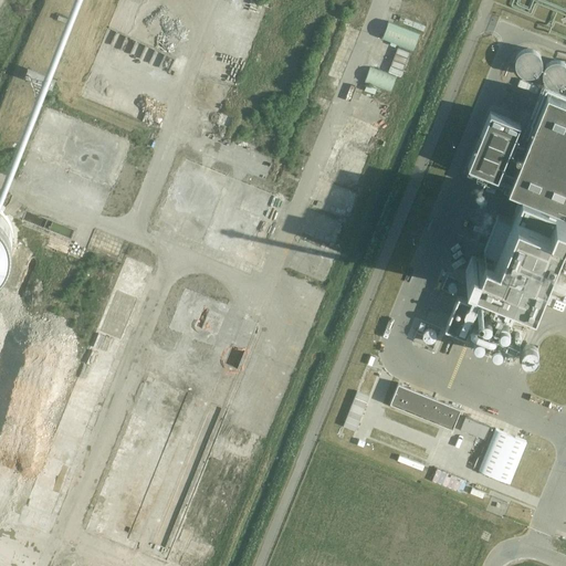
[(389,21),(383,38),(413,50),(420,33),(389,21)]
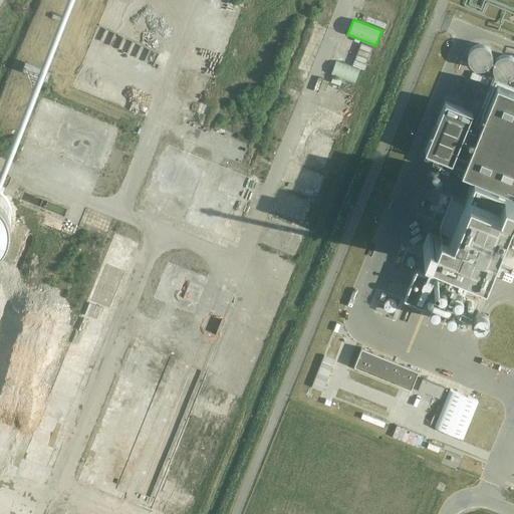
[(372,47),(361,43),(352,65),(364,69),(372,47)]
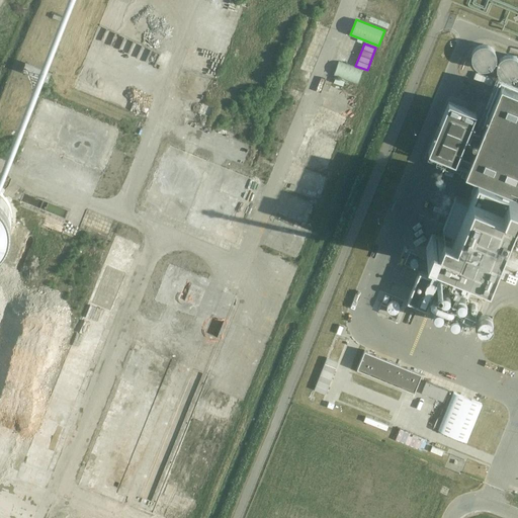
[(339,63),(333,77),(356,85),(361,71),(339,63)]
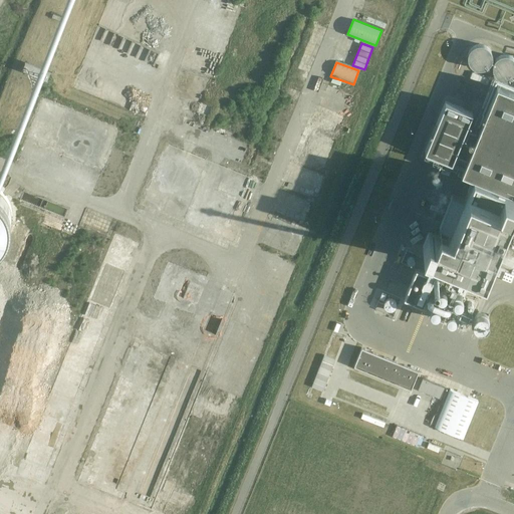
[(470,77),(487,84),(489,79),(472,72),(470,77)]
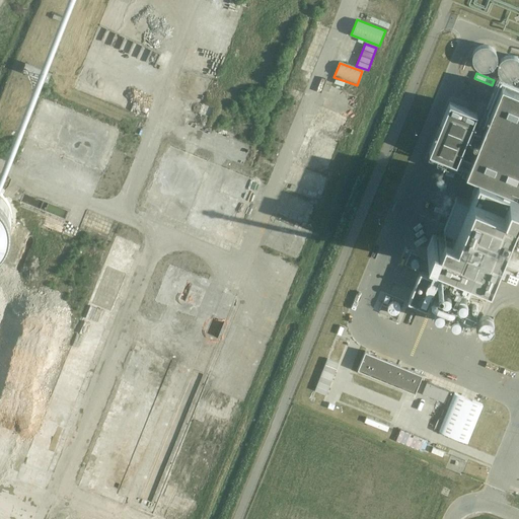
[(518,92),(502,86),(467,174),(477,178),(468,201),(456,196),(440,236),(434,234),(427,249),(490,275),(503,241),(516,246),(518,239),(518,210),(516,209),(518,205),(518,202),(518,92)]
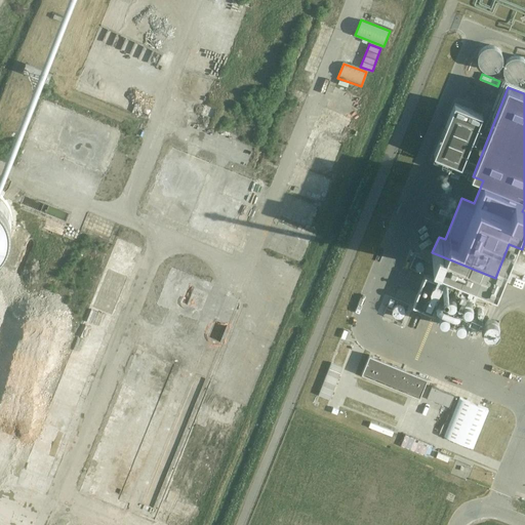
[(455,103),(434,154),(461,165),(482,114),(455,103)]
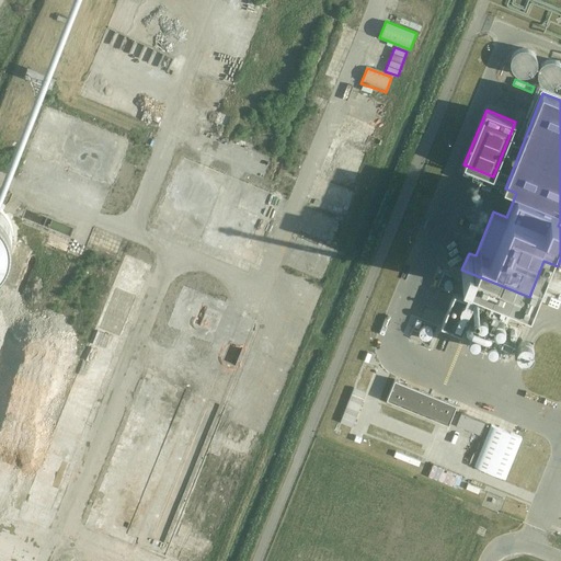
[(359,181),(370,151),(348,142),(338,173),(359,181)]
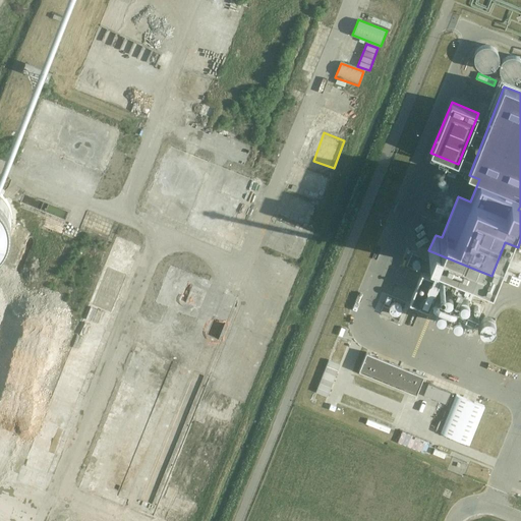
[(249,246),(274,177),(172,141),(148,211),(249,246)]
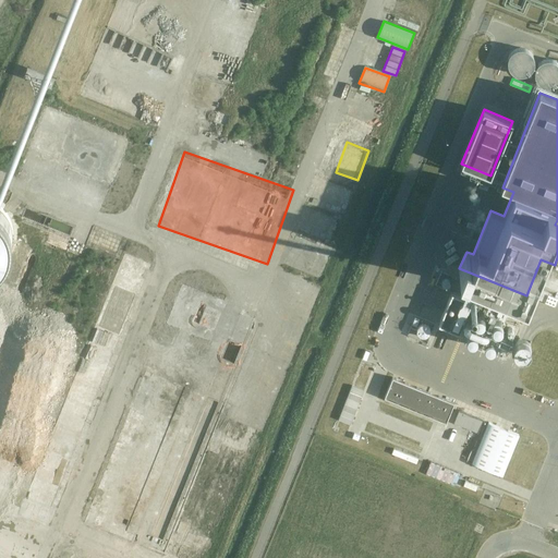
[(0,266),(55,262),(51,209),(39,210),(40,221),(0,223),(0,266)]
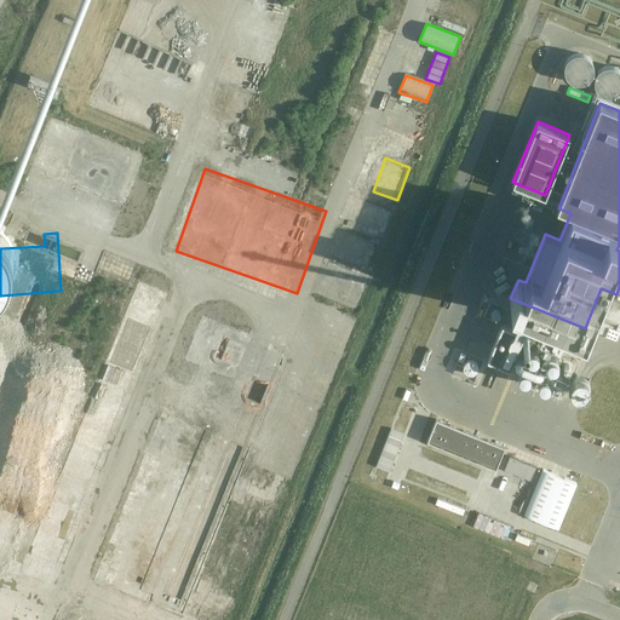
[(329,256),(368,268),(373,253),(333,241),(329,256)]
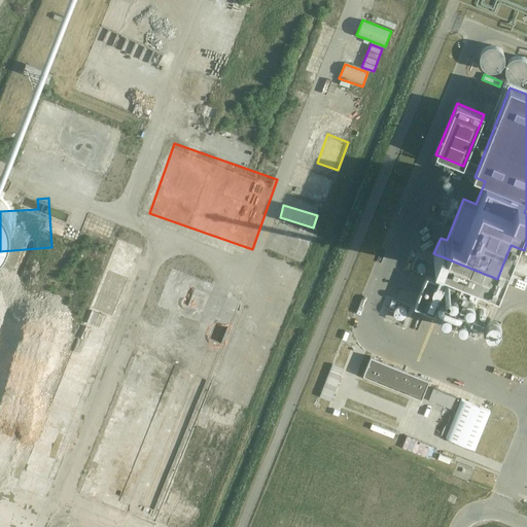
[(277,229),(269,249),(302,264),(311,243),(277,229)]
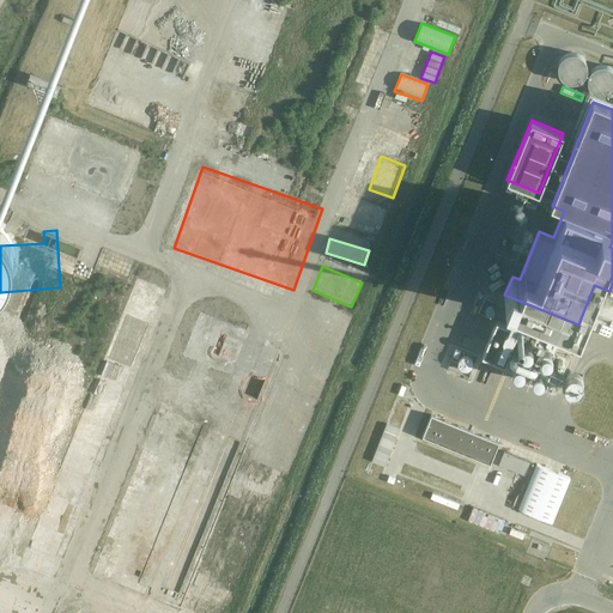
[(592,304),(612,313),(612,307),(594,299),(592,304)]
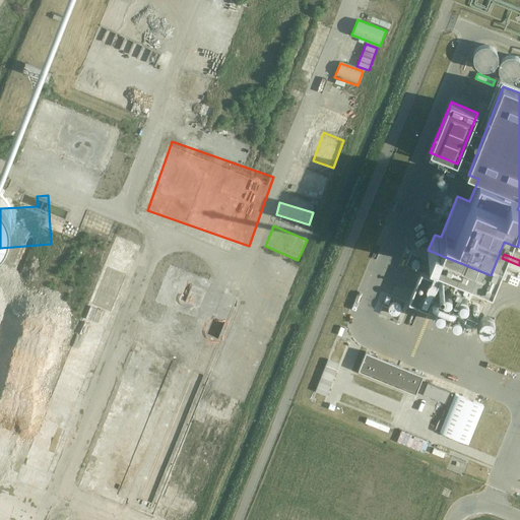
[(500,263),(519,270),(519,265),(502,258),(500,263)]
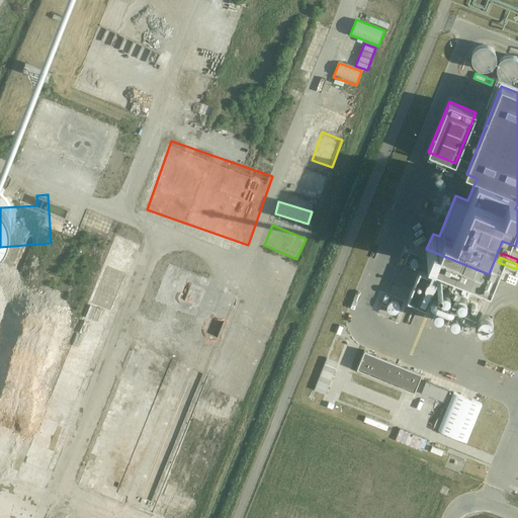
[(200,331),(235,342),(253,289),(172,260),(158,300),(205,318),(200,331)]
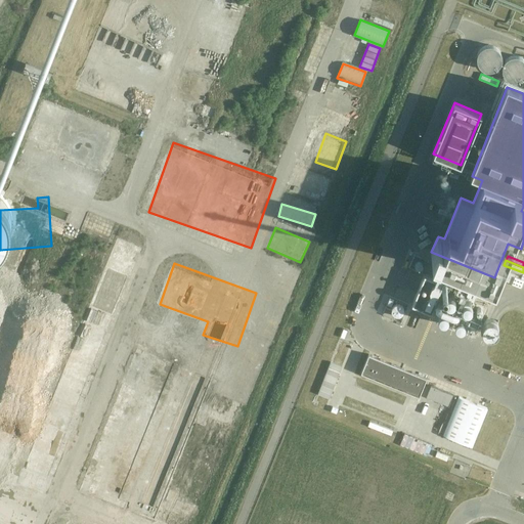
[(500,274),(523,284),(523,281),(523,277),(503,269),(500,274)]
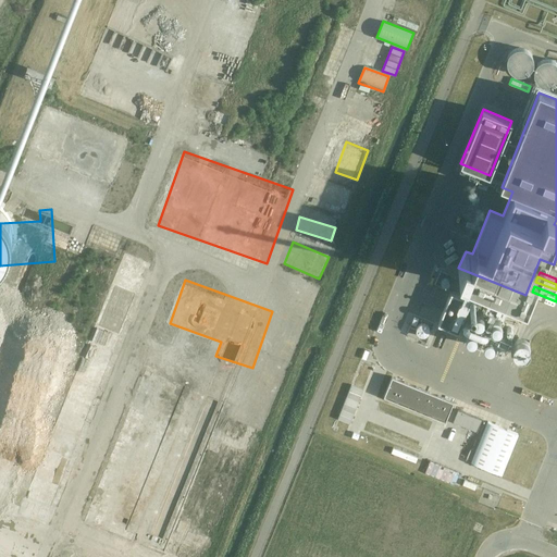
[(530,296),(555,306),(556,301),(532,292),(530,296)]
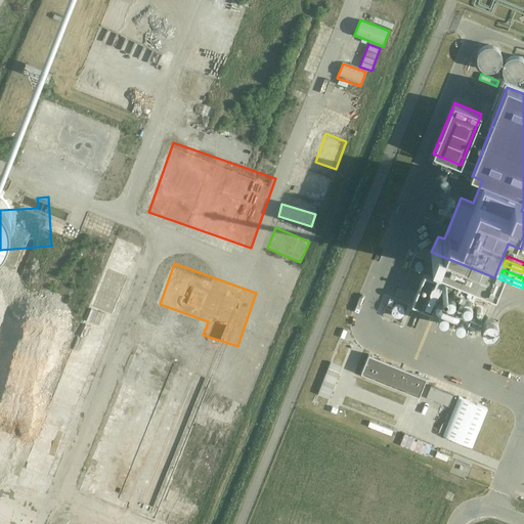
[(443,282),(425,275),(412,305),(431,312),(443,282)]
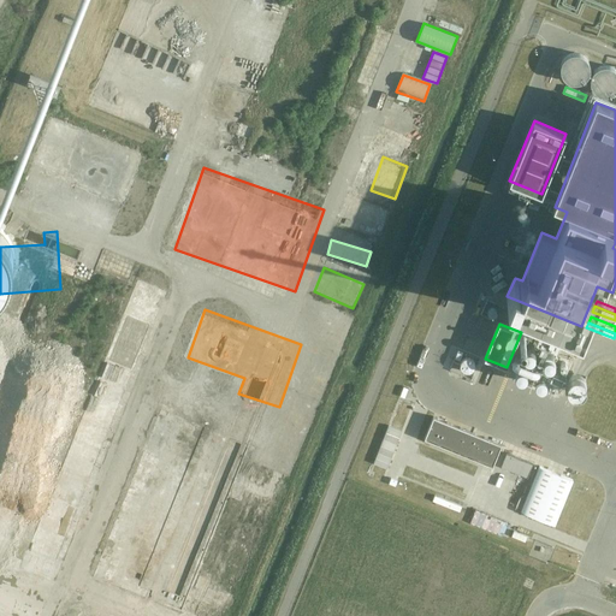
[(561,331),(542,324),(535,337),(556,345),(561,331)]
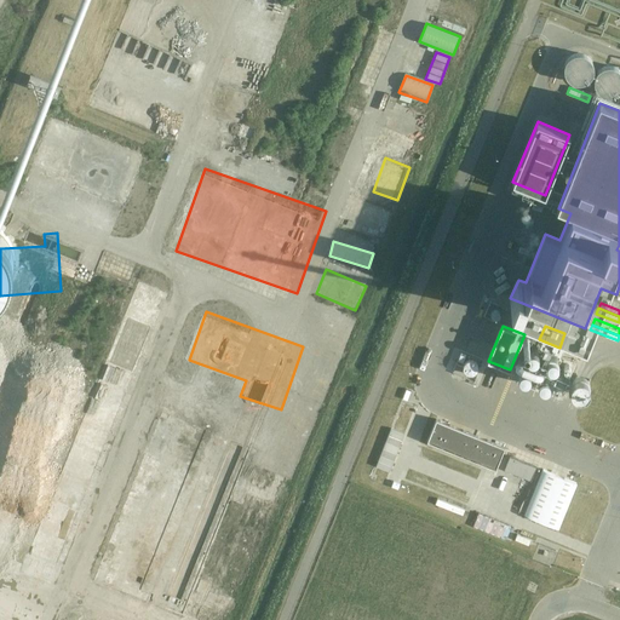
[(402,402),(371,481),(385,486),(415,407),(402,402)]
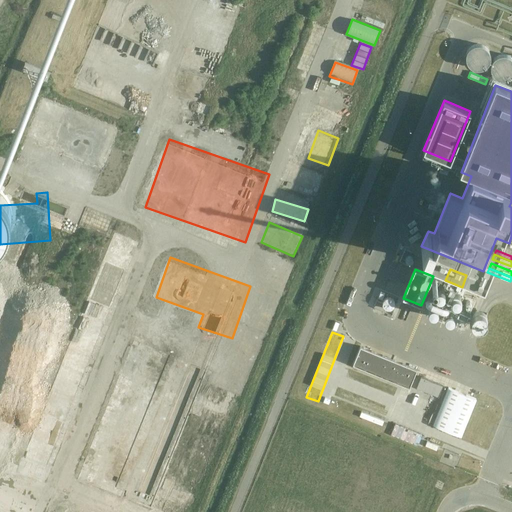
[(124,494),(166,509),(216,367),(178,354),(137,470),(117,463),(137,404),(150,409),(171,350),(137,339),(88,480),(117,491),(119,486),(126,489),(124,494)]
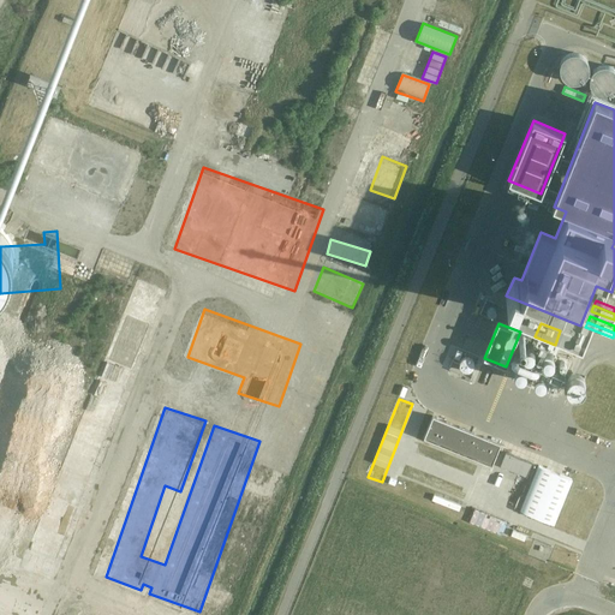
[(501,443),(433,416),(424,439),(493,466),(501,443)]
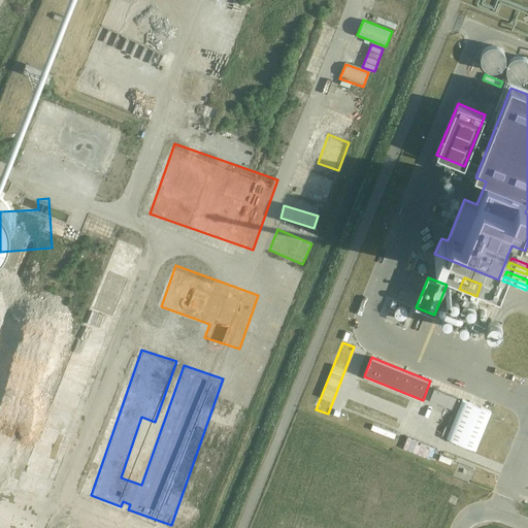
[(434,389),(429,401),(452,410),(457,398),(434,389)]
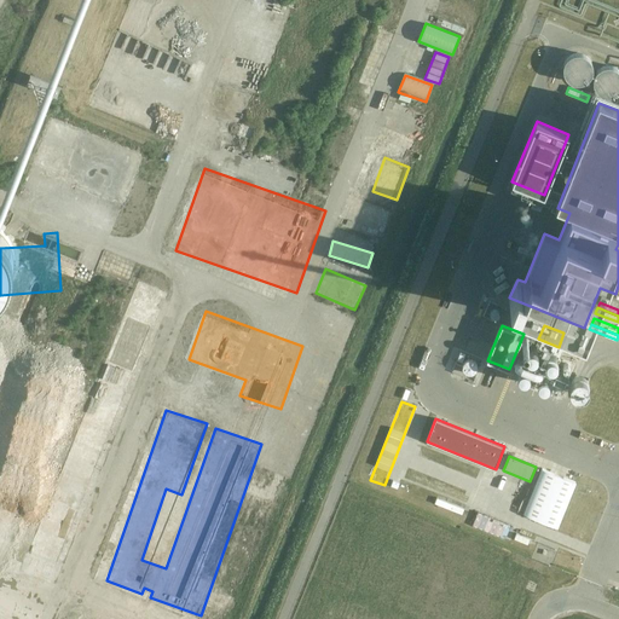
[(577,482),(542,468),(524,514),(559,528),(577,482)]
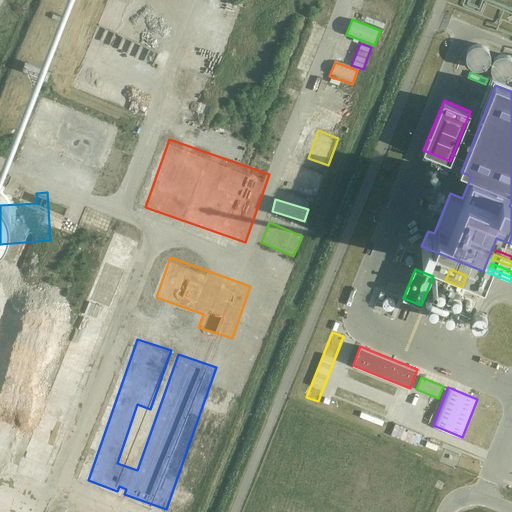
[(395,424),(391,435),(418,446),(423,435),(395,424)]
